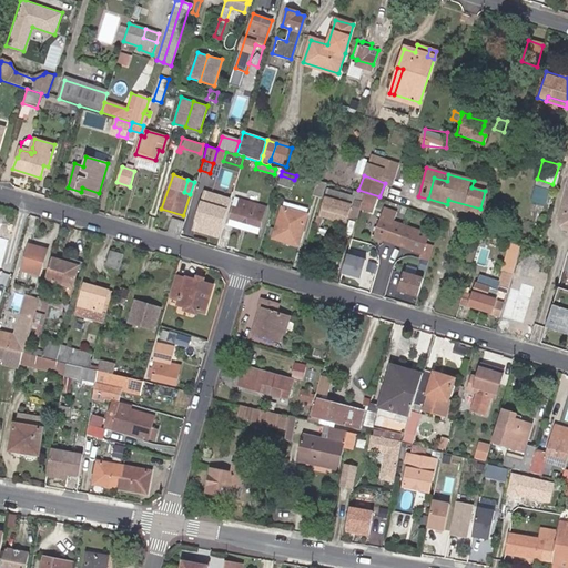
[(315,181),(310,196),(318,199),(323,184),(315,181)]
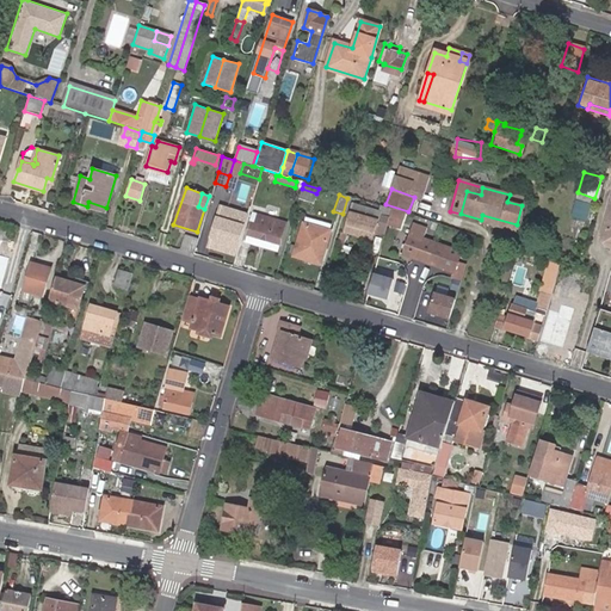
[(610,245),(610,198),(599,242),(610,245)]
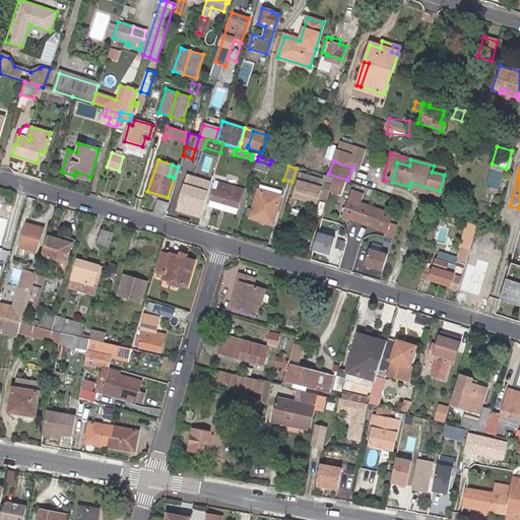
[(327,200),(333,179),(324,176),(323,180),(301,173),(298,180),(293,197),(303,200),(305,193),(318,197),(327,200)]
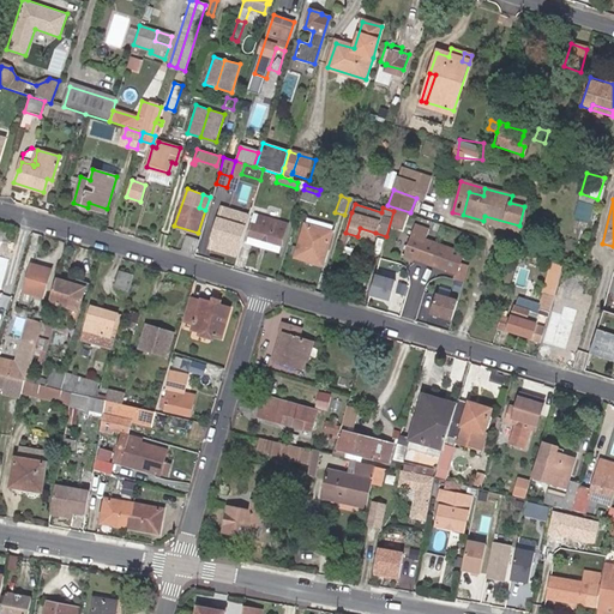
[(214,236),(240,245),(248,215),(222,208),(214,236)]
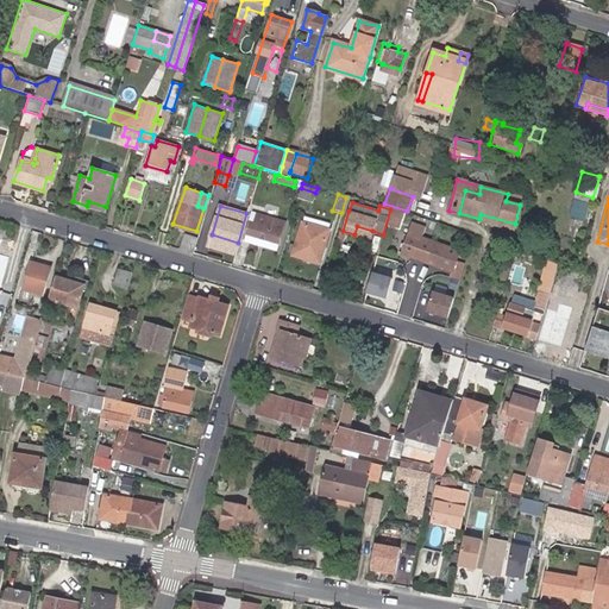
[(400,221),(402,213),(390,209),(383,234),(380,248),(390,251),(399,221),(400,221)]
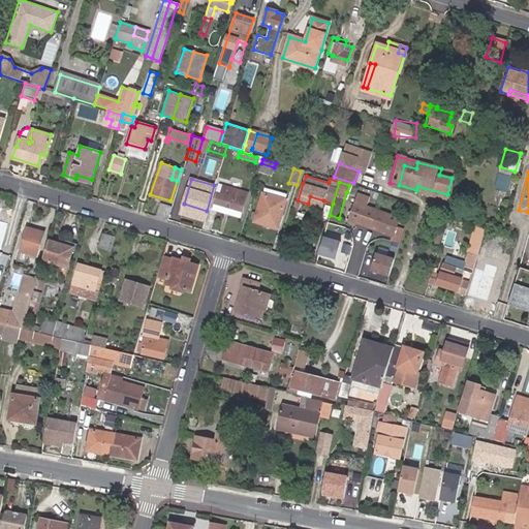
[(219,185),(217,192),(227,195),(229,187),(219,185)]
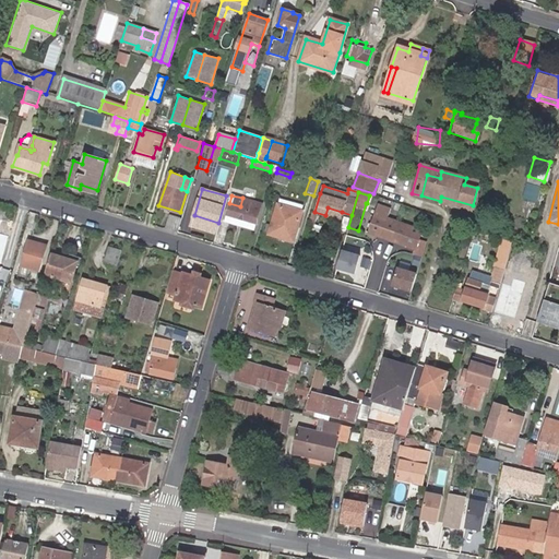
[(471,211),(473,205),(441,197),(440,201),(439,203),(471,211)]
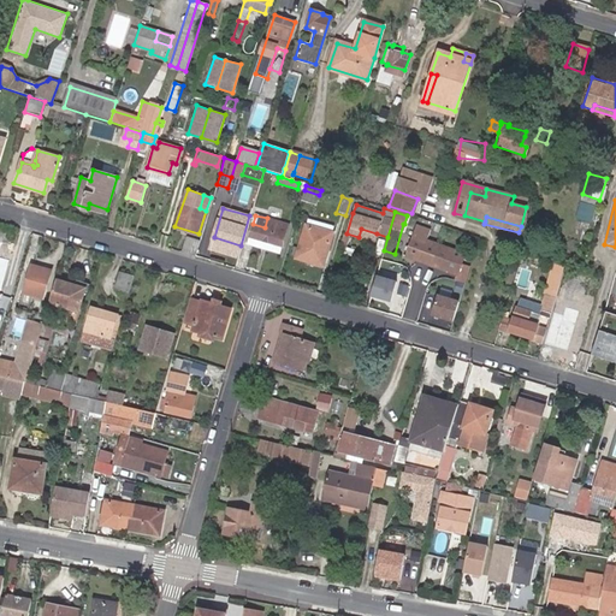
[(282,247),(288,225),(267,218),(265,227),(253,224),(248,237),(282,247)]
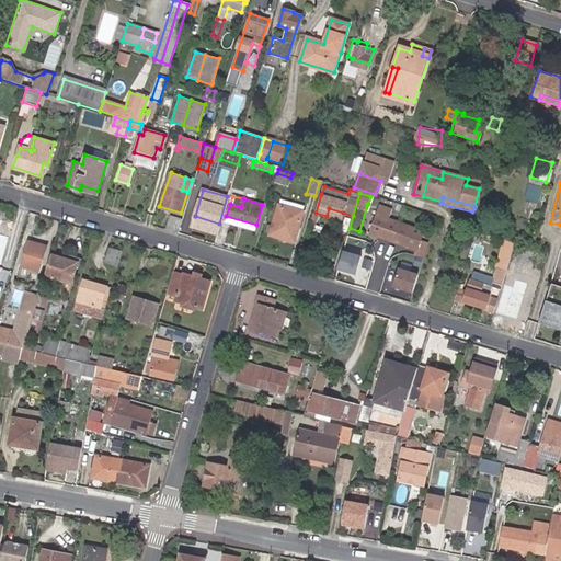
[(279,233),(294,237),(300,213),(278,205),(268,235),(278,237),(279,233)]
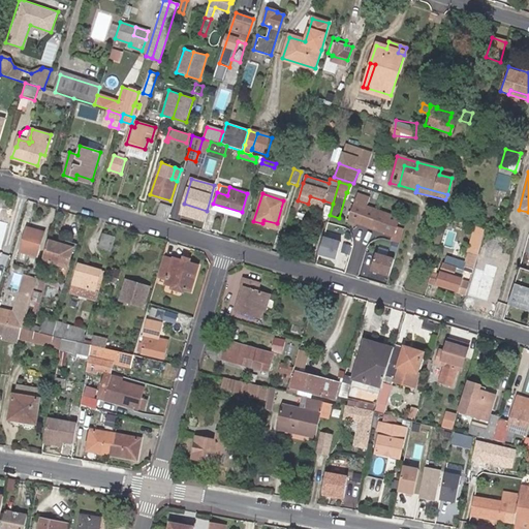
[(347,219),(392,236),(398,218),(366,207),(370,197),(356,193),(347,219)]
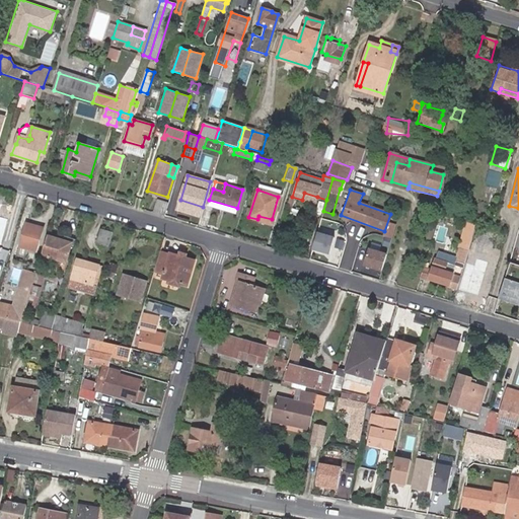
[(304,193),(302,200),(315,204),(317,197),(304,193)]
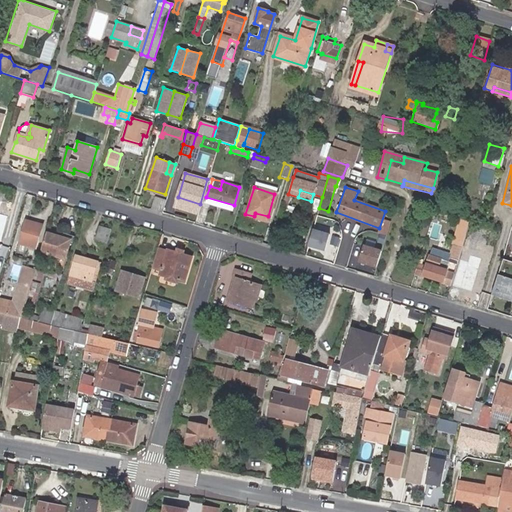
[(155,197),(152,210),(163,213),(166,200),(155,197)]
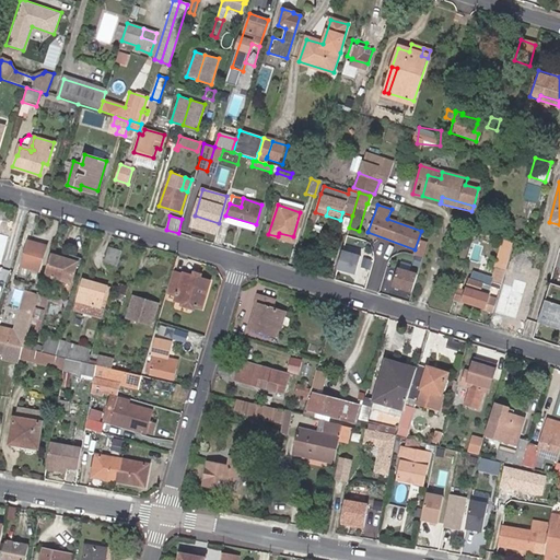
[(216,233),(219,223),(195,216),(191,226),(216,233)]
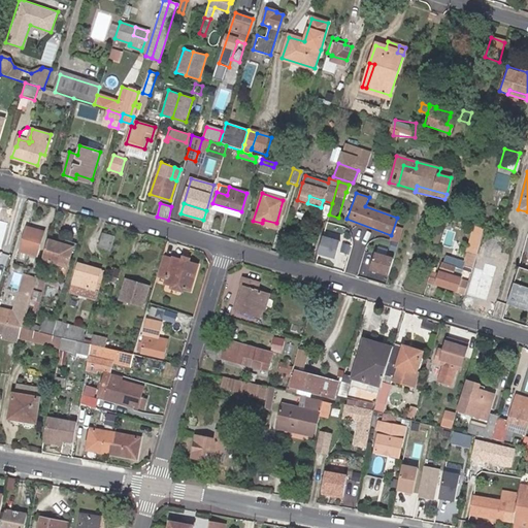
[(241,211),(212,203),(211,209),(239,218),(241,211)]
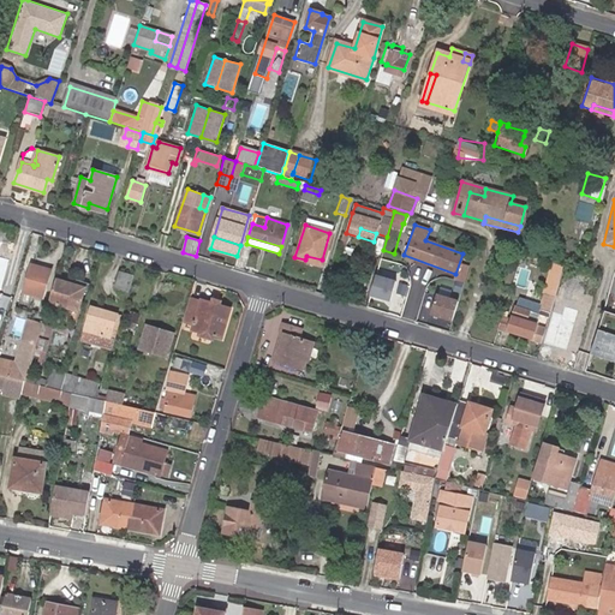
[(53,270),(31,263),(23,291),(33,293),(45,298),(53,270)]
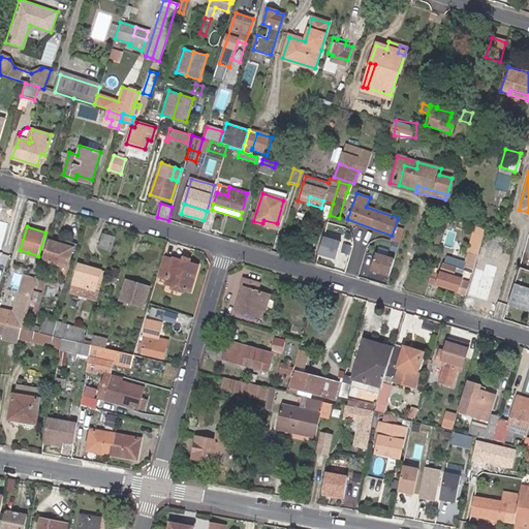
[(472,270),(484,228),(475,226),(471,239),(475,240),(471,254),(467,253),(463,266),(472,270)]
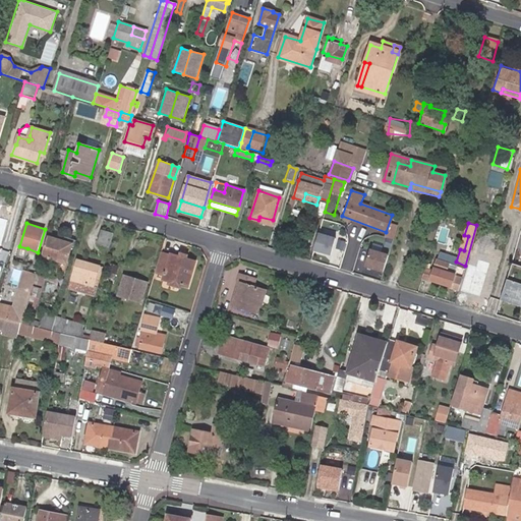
[(109,248),(114,234),(102,230),(98,245),(109,248)]
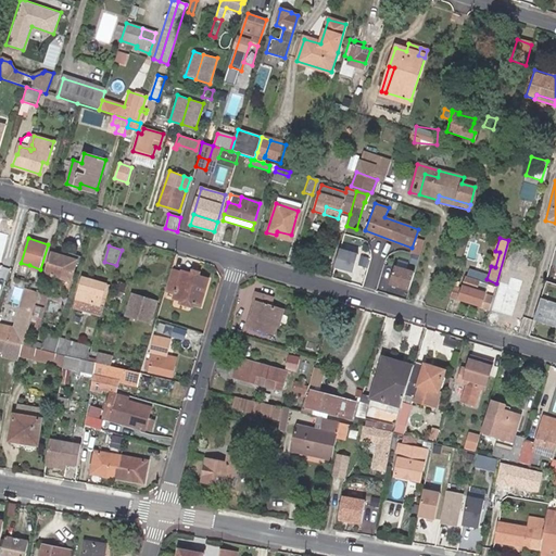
[(362,270),(363,264),(370,265),(373,253),(348,249),(344,267),(362,270)]
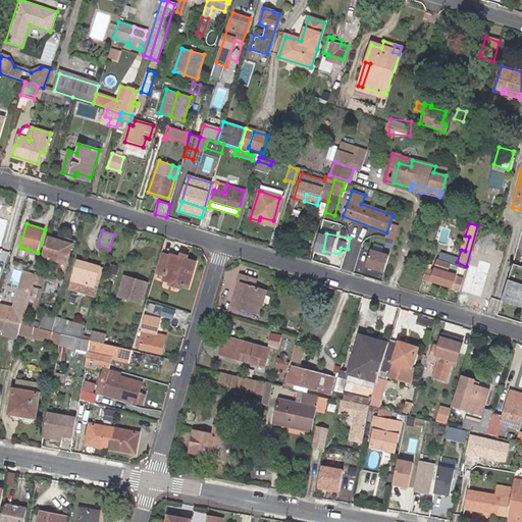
[(65,242),(48,237),(43,256),(66,264),(71,246),(65,245),(65,242)]
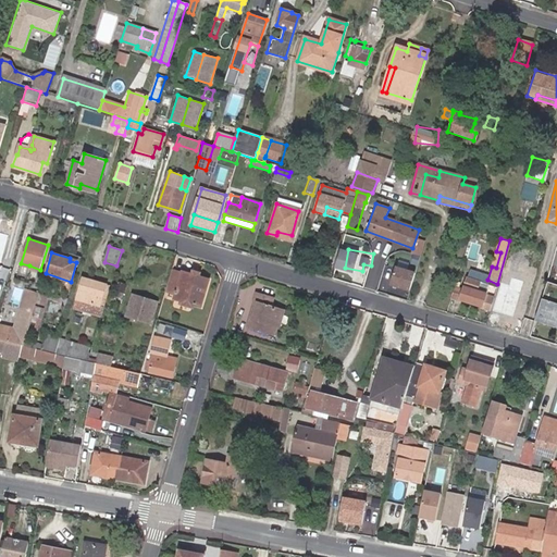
[(392,281),(418,291),(424,271),(398,262),(392,281)]
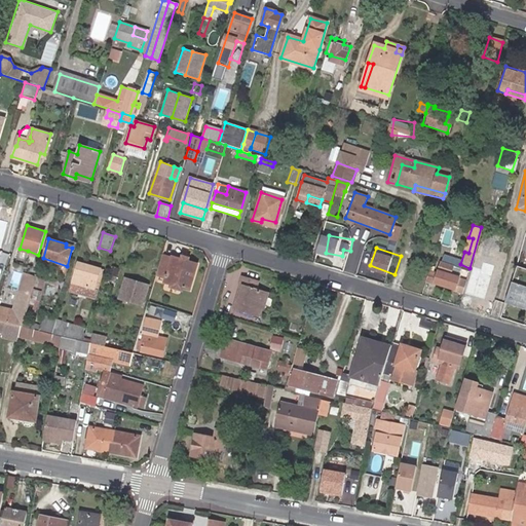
[(20,249),(16,258),(25,261),(28,251),(20,249)]
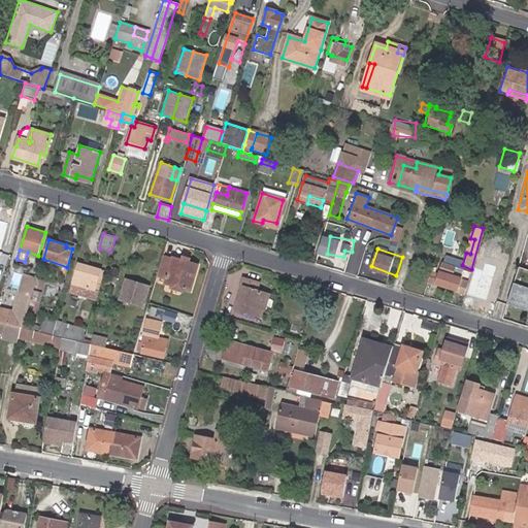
[(172,260),(162,257),(157,276),(165,278),(164,284),(173,287),(180,289),(190,292),(198,266),(189,264),(182,261),(172,258),(172,260)]
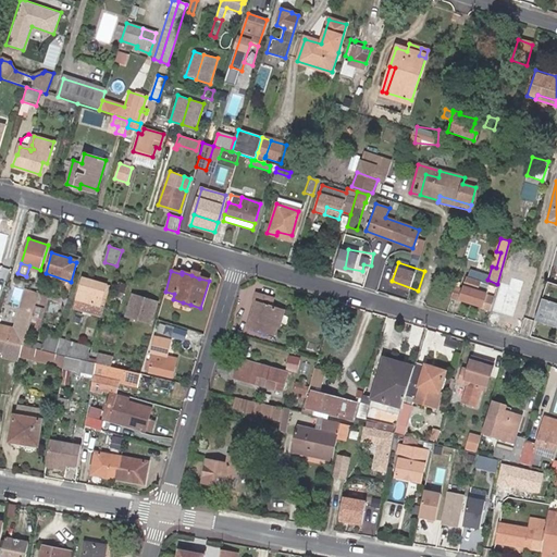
[(453,286),(449,298),(459,301),(460,297),(482,304),(481,308),(490,309),(493,297),(485,295),(489,284),(484,282),(485,277),(482,276),(480,281),(473,279),(474,274),(468,272),(462,289),(453,286)]
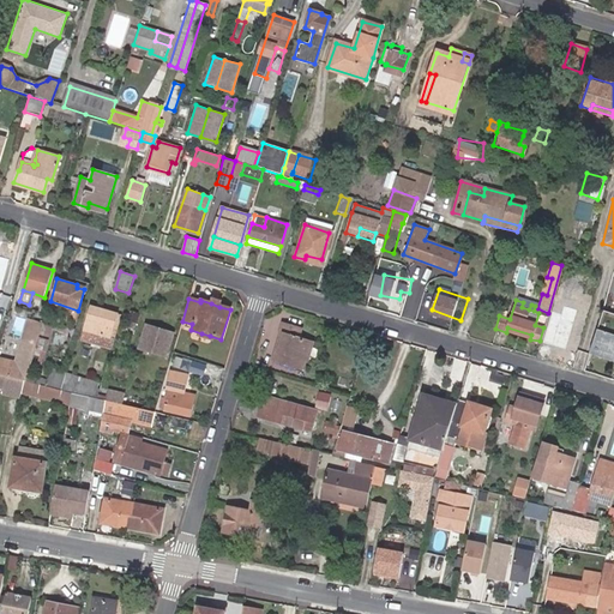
[(115,338),(112,337),(118,314),(91,307),(84,330),(82,337),(113,347),(115,338)]
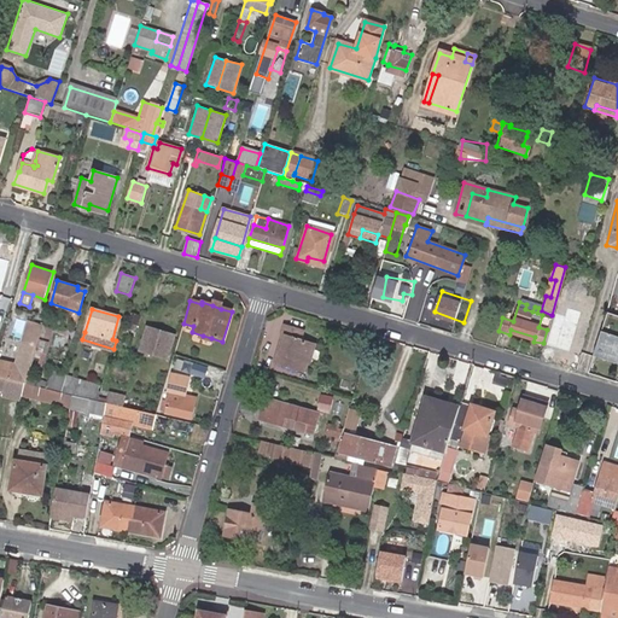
[(38,349),(48,313),(40,310),(36,322),(29,320),(23,344),(30,347),(38,349)]
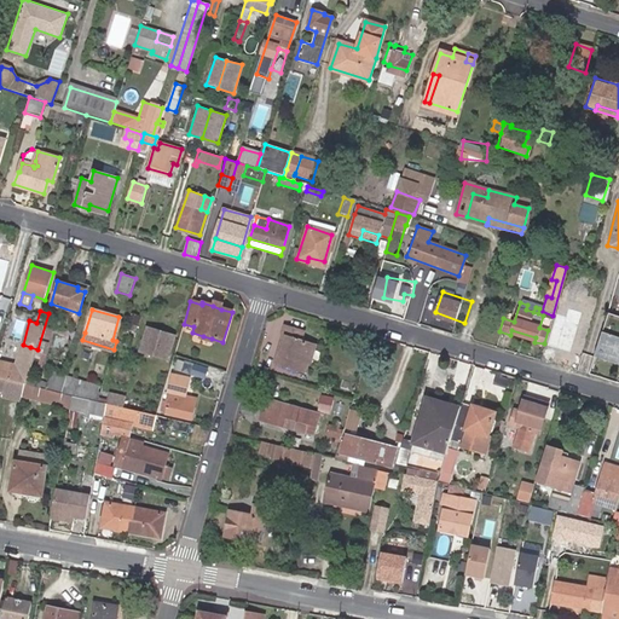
[(133,313),(128,328),(137,330),(142,316),(133,313)]
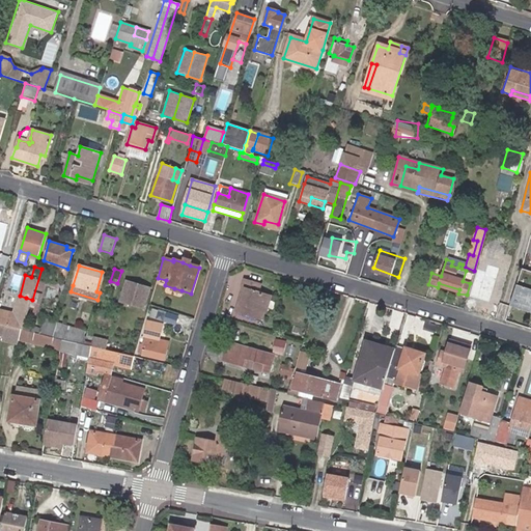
[(530,272),(520,269),(508,306),(530,312),(530,272)]
